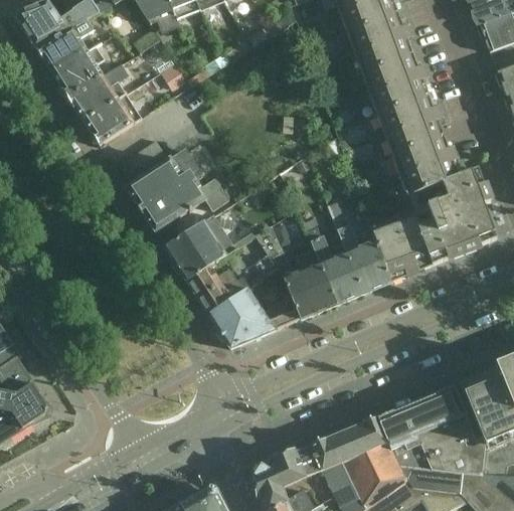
[(100,12),(91,0),(50,0),(48,1),(18,12),(17,18),(34,45),(81,21),(100,12)]
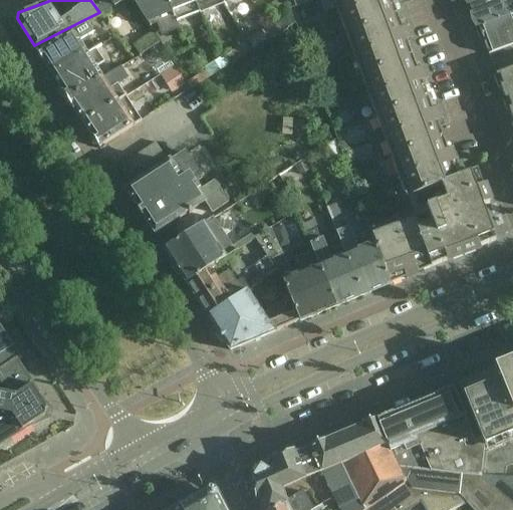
[(90,0),(99,12),(120,0),(137,0),(148,17),(155,14),(159,25),(176,18),(169,0),(90,0)]
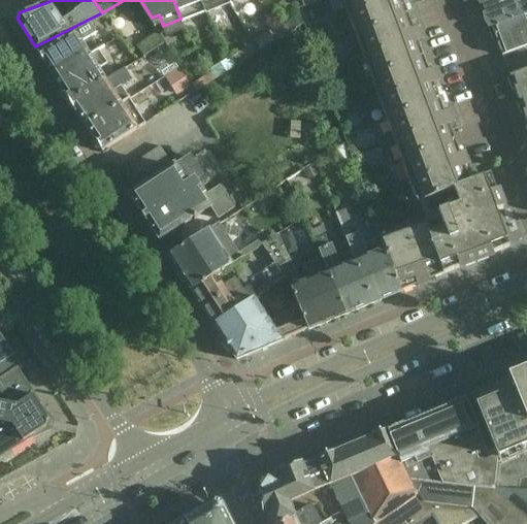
[(205,9),(201,0),(173,0),(180,19),(205,9)]
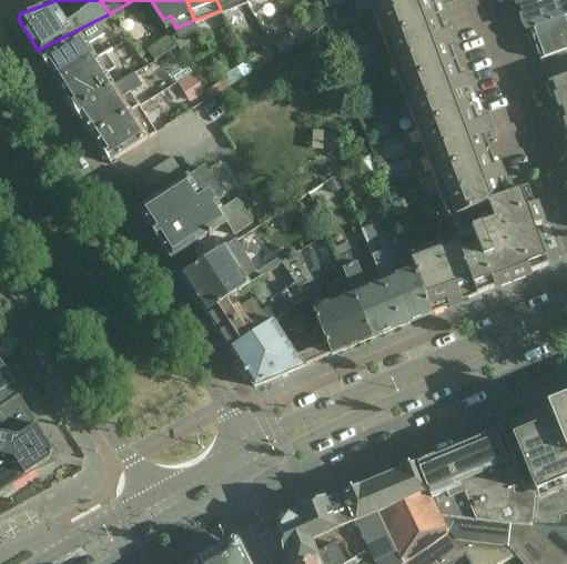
[(216,0),(221,10),(247,0),(216,0)]
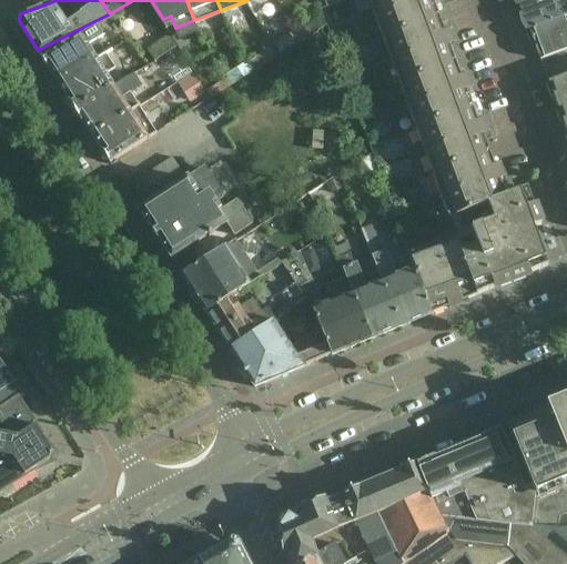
[(507,193),(490,149),(435,0),(368,0),(448,214),(507,193)]
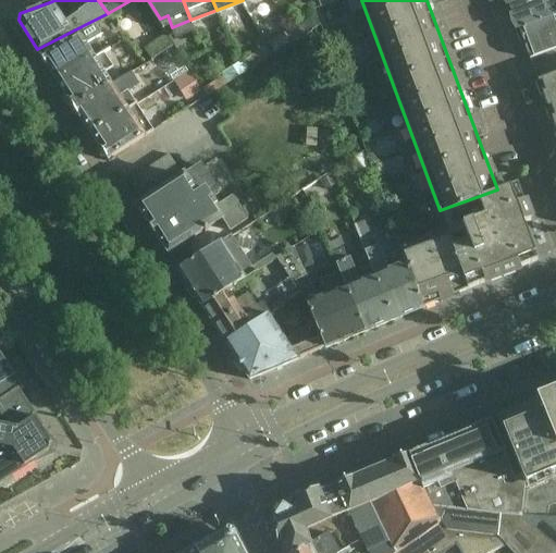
[(516,0),(510,2),(514,12),(511,13),(511,15),(513,17),(513,20),(514,23),(515,24),(516,26),(519,26),(555,12),(555,0),(516,0)]
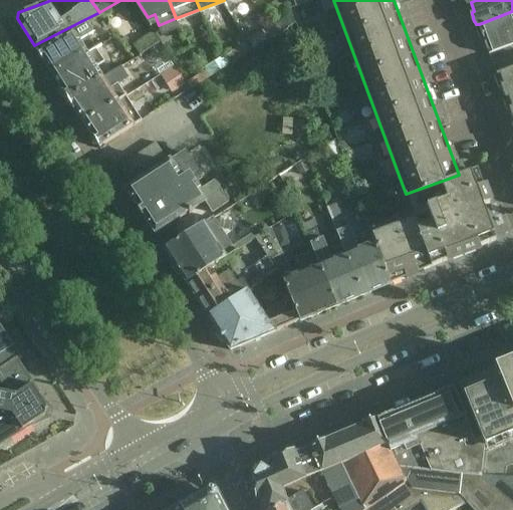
[(512,11),(479,24),(480,26),(477,27),(478,29),(478,31),(479,33),(480,35),(481,36),(482,38),(484,37),(490,52),(512,42),(512,11)]
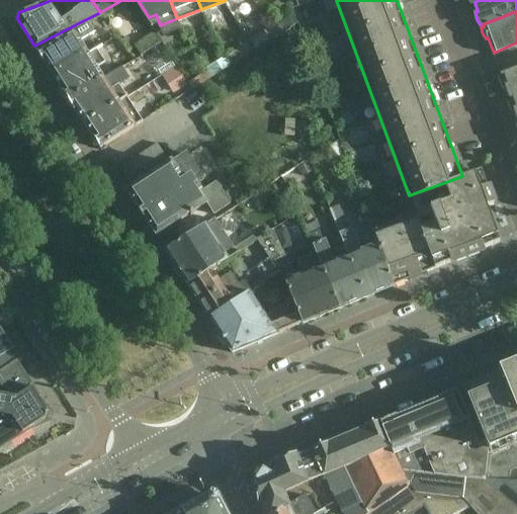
[(291,13),(267,28),(272,36),(296,21),(291,13)]
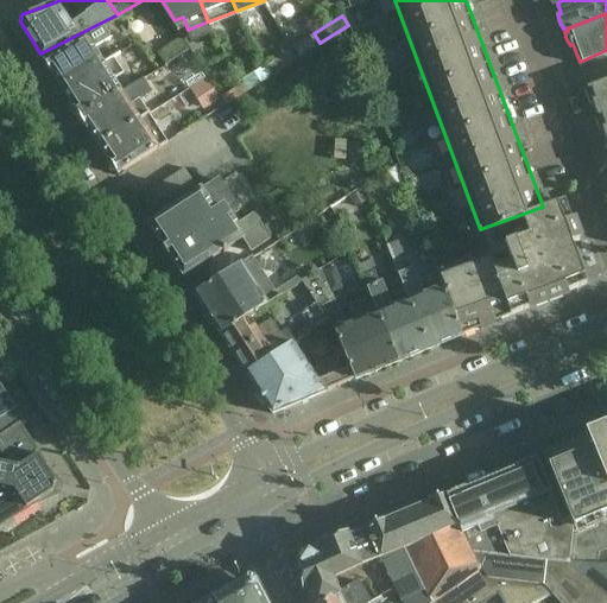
[(99,29),(96,25),(40,54),(61,84),(114,55),(105,39),(95,44),(89,35),(99,29)]
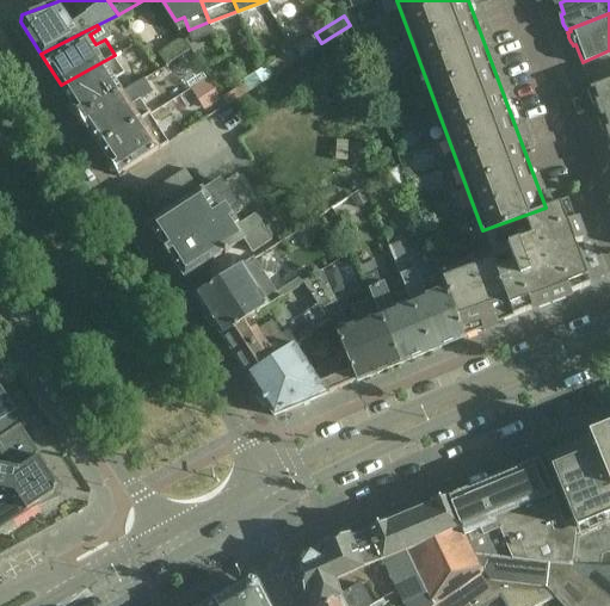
[(293,48),(267,63),(273,73),(299,57),(293,48)]
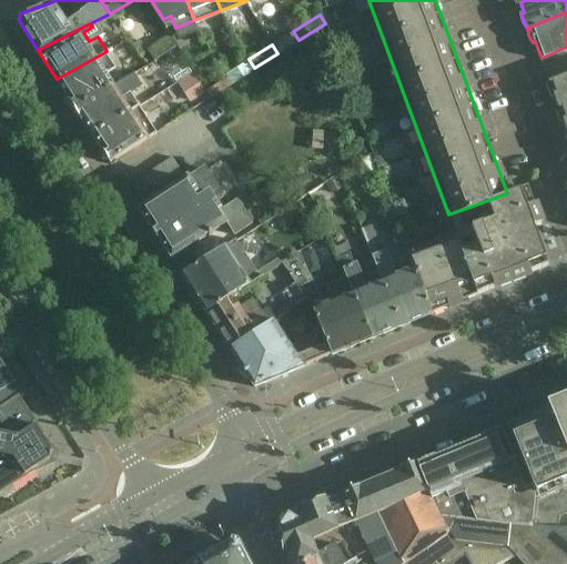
[(117,66),(107,51),(57,79),(74,107),(124,77),(122,74),(112,79),(107,70),(117,66)]
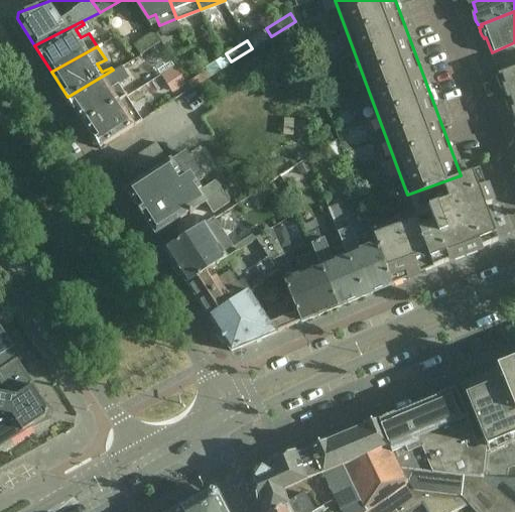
[(231,61),(226,53),(205,68),(206,70),(209,75),(231,61)]
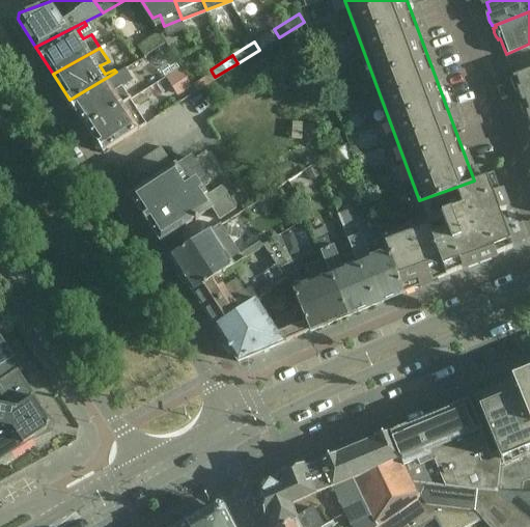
[(127,66),(116,73),(116,72),(70,100),(86,125),(131,96),(123,84),(134,78),(127,66)]
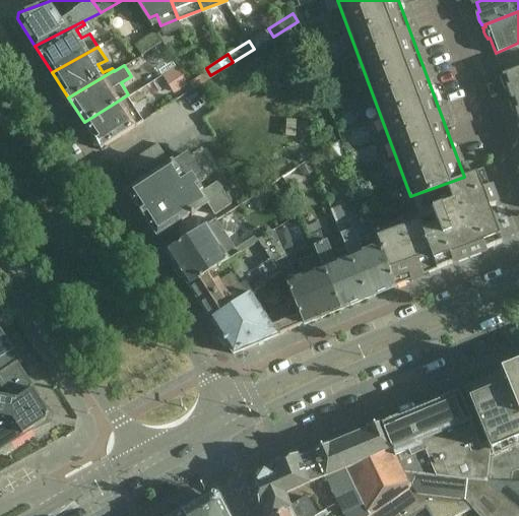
[(518,66),(503,73),(503,74),(501,75),(505,86),(507,85),(511,98),(509,99),(513,110),(516,109),(518,116),(518,121),(518,66)]
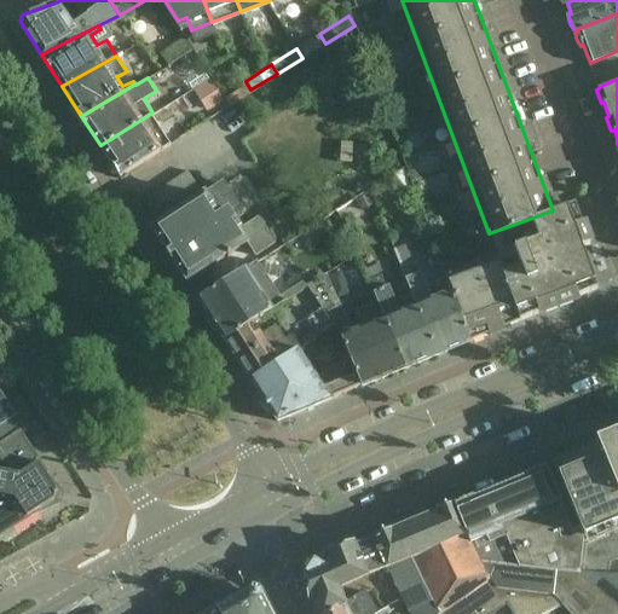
[(230,103),(250,90),(247,84),(226,97),(230,103)]
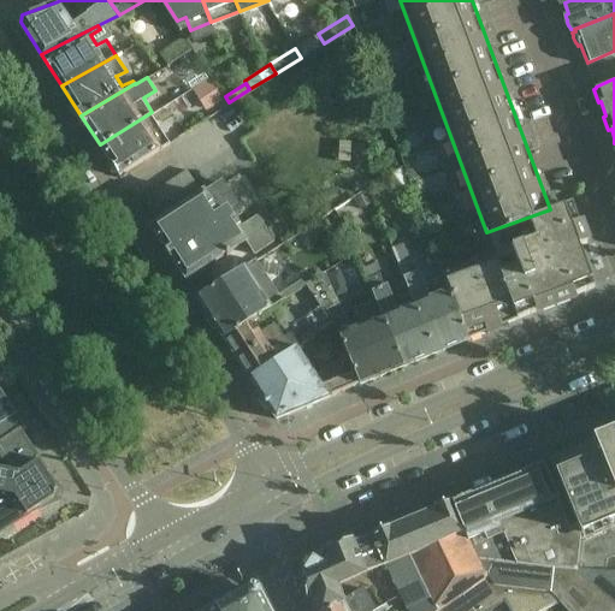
[(246,96),(235,101),(241,118),(253,114),(246,96)]
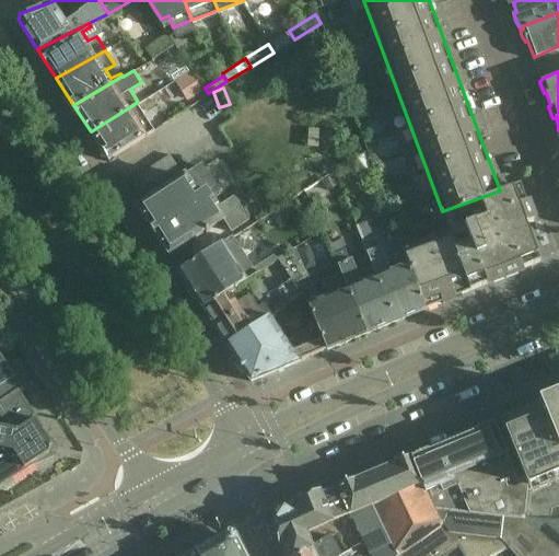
[(154,127),(138,102),(91,131),(108,159),(127,147),(154,127)]
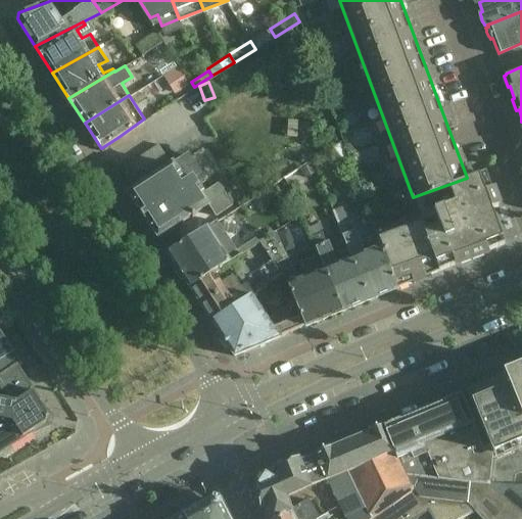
[(171,160),(159,143),(150,149),(161,167),(171,160)]
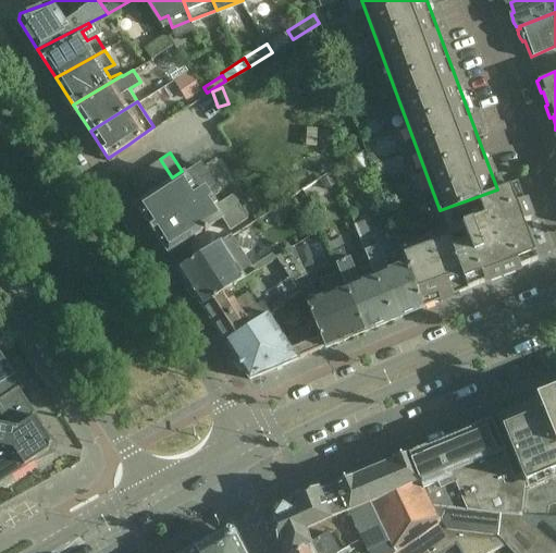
[(172,177),(160,159),(149,166),(162,184),(172,177)]
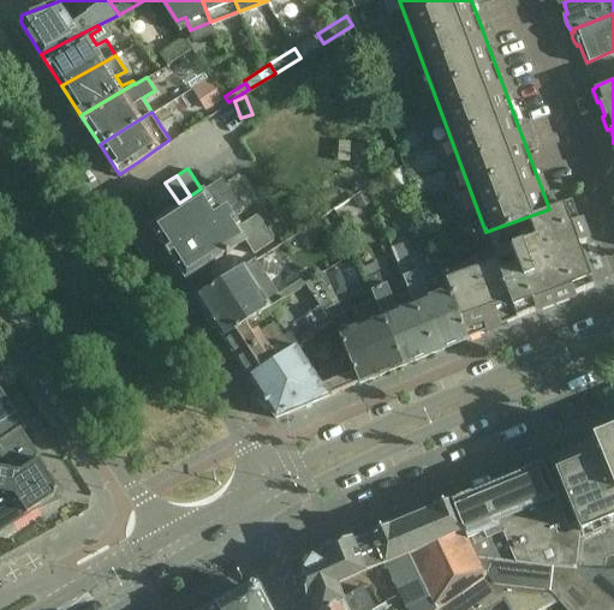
[(222,179),(172,211),(151,225),(186,277),(207,264),(246,238),(255,252),(274,240),(264,226),(257,214),(239,226),(232,215),(242,210),(222,179)]
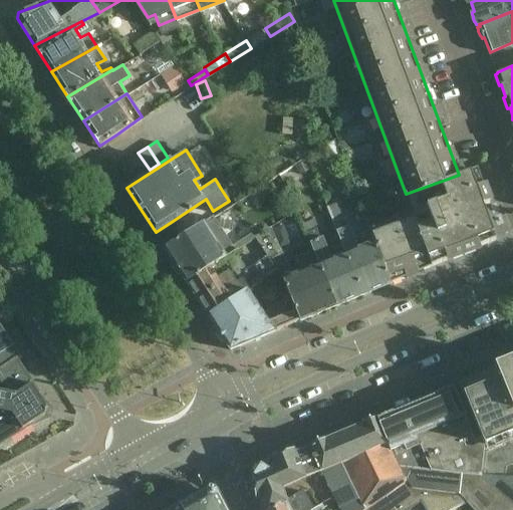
[(150,170),(138,153),(129,159),(140,176),(150,170)]
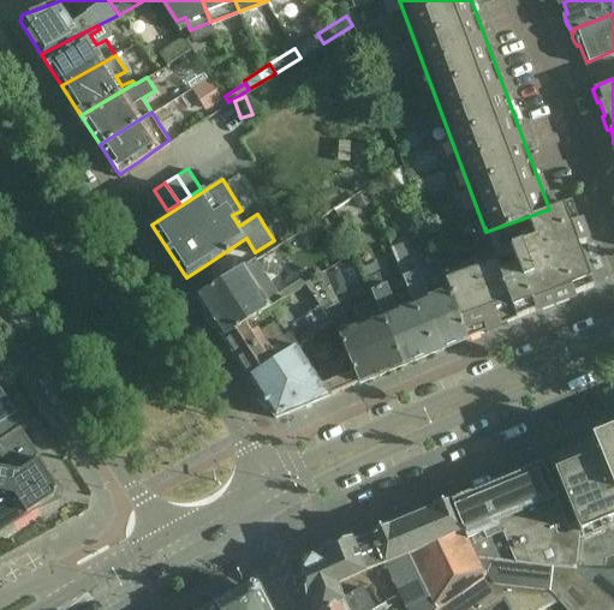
[(167,210),(154,190),(143,197),(156,217),(167,210)]
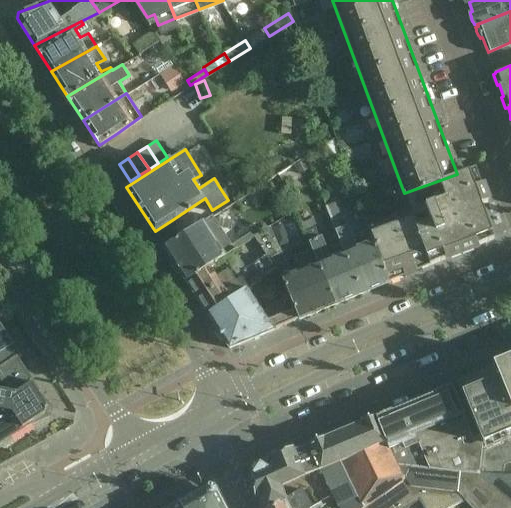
[(409,213),(430,264),(448,256),(447,254),(475,242),(476,244),(494,237),(481,203),(488,201),(487,198),(484,199),(479,186),(482,185),(476,167),(457,174),(404,193),(412,212),(409,213)]
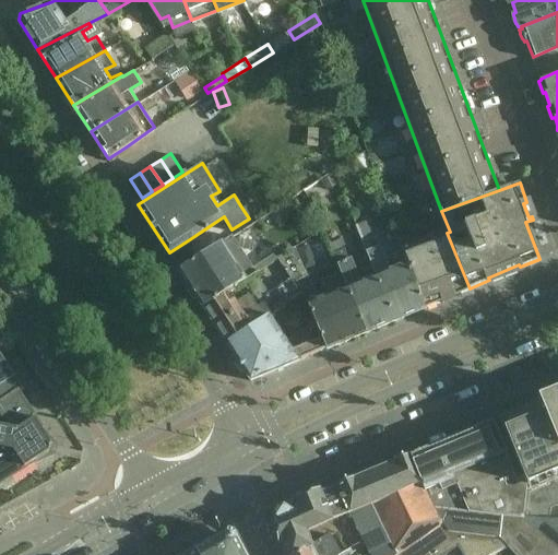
[(374,235),(367,220),(356,224),(363,239),(361,240),(371,264),(376,274),(394,319),(427,306),(404,250),(386,258),(376,235),(374,235)]
